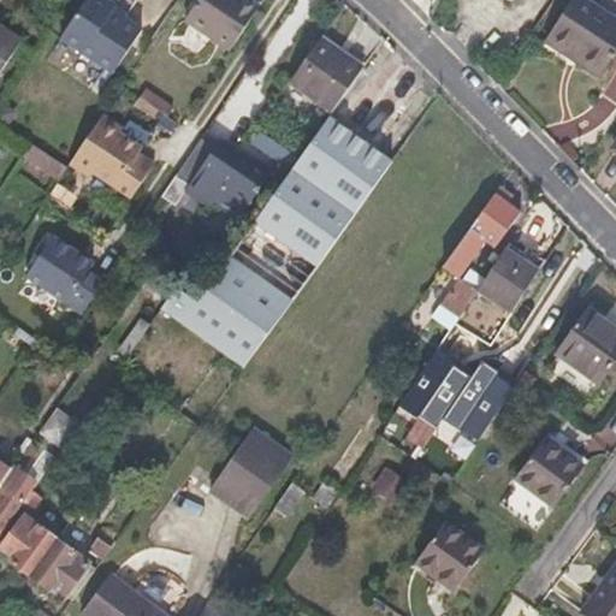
[(124,17),(118,12),(114,9),(99,0),(84,0),(57,42),(110,77),(138,34),(122,23),(124,17)]
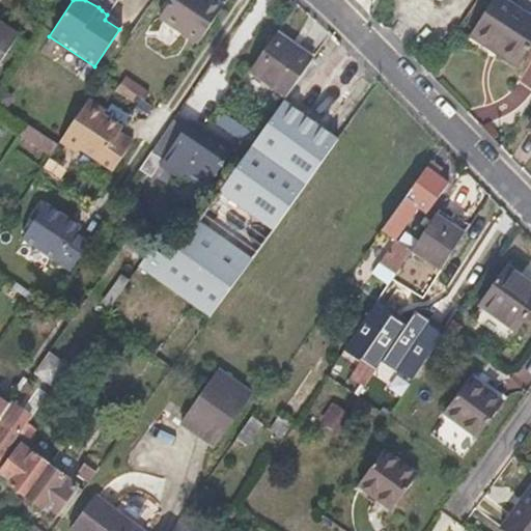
[(198,44),(222,7),(220,5),(212,0),(171,0),(160,18),(198,44)]
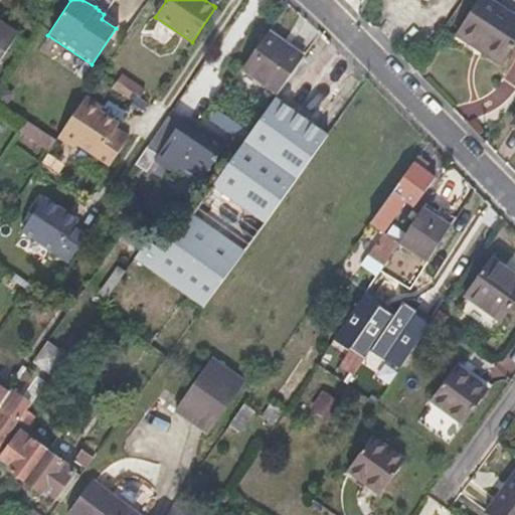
[(499,66),(503,62),(514,43),(514,19),(485,0),(478,0),(455,35),(499,66)]
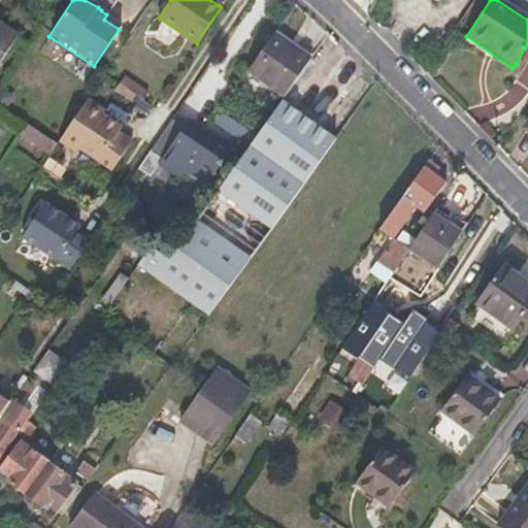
[(0,63),(17,37),(0,26),(0,63)]
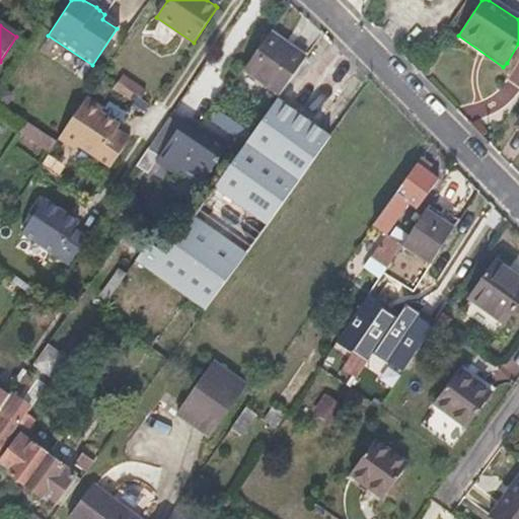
[(280,97),(304,62),(269,35),(243,71),(280,97)]
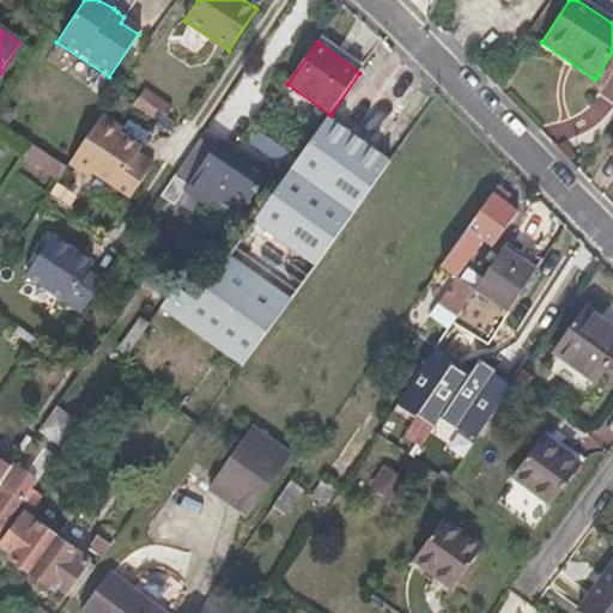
[(173,109),(145,91),(138,99),(168,119),(173,109)]
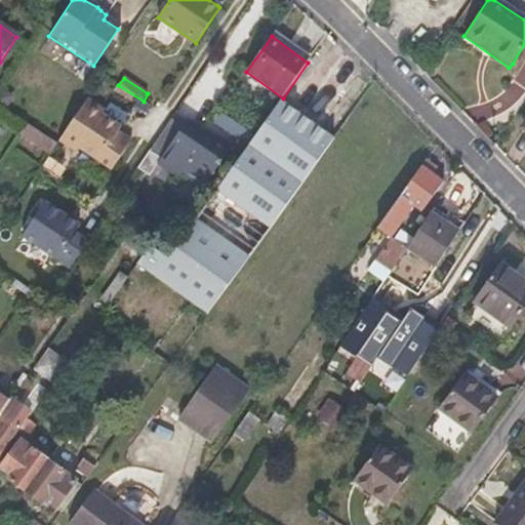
[(88,98),(85,104),(62,138),(57,144),(74,155),(78,150),(112,171),(132,140),(119,132),(122,128),(104,117),(107,112),(88,98)]
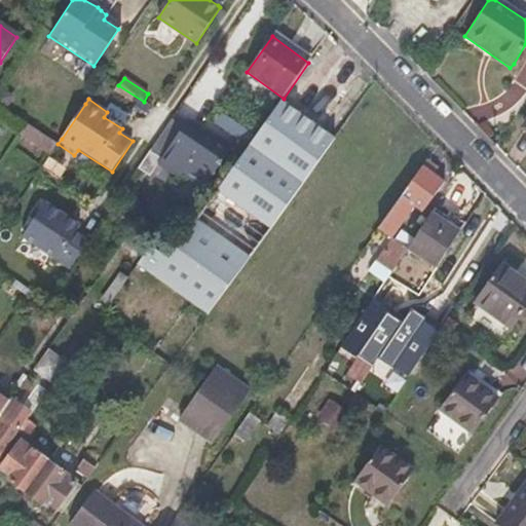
[(207,317),(221,299),(334,141),(318,129),(314,136),(276,109),(203,210),(166,259),(130,232),(122,243),(140,258),(136,266),(207,317)]
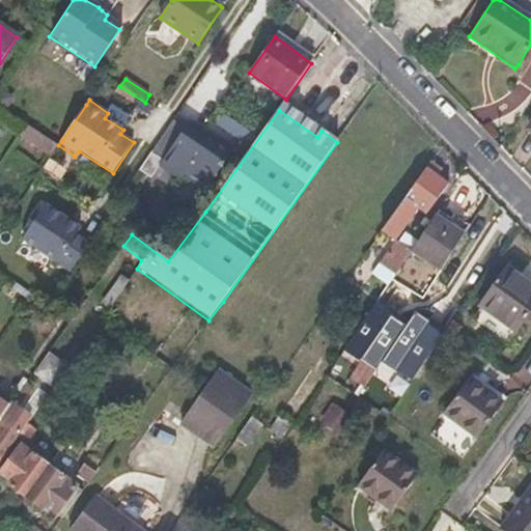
[(233,137),(241,127),(221,112),(213,122),(233,137)]
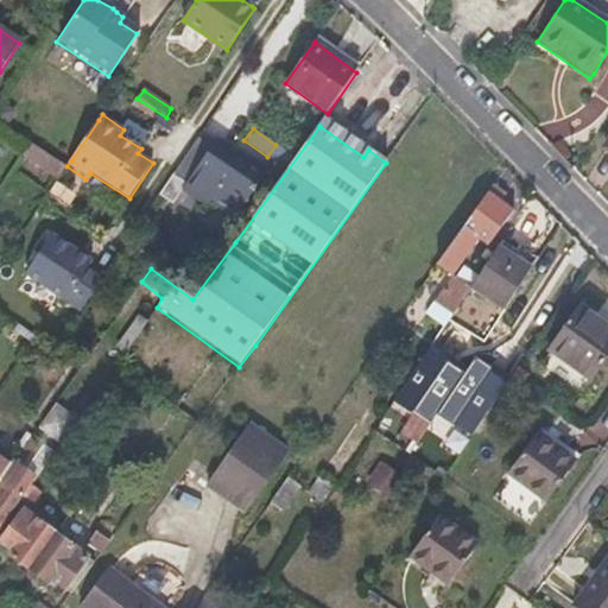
[(264,176),(234,154),(215,140),(207,151),(195,143),(158,197),(171,207),(182,191),(204,207),(209,201),(234,219),(264,176)]
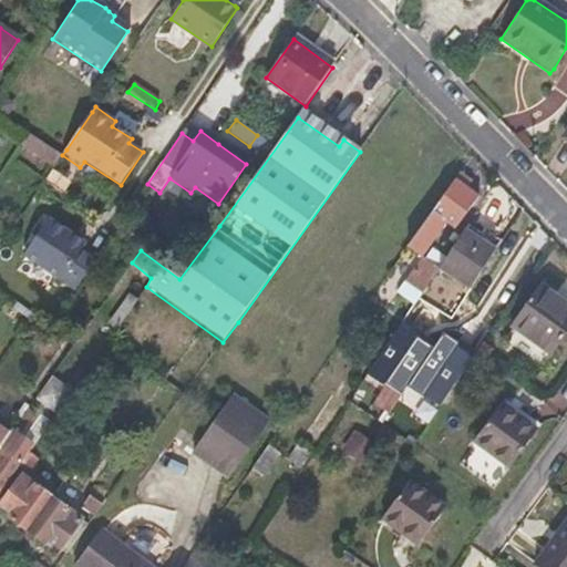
[(263,155),(270,144),(257,135),(249,146),(263,155)]
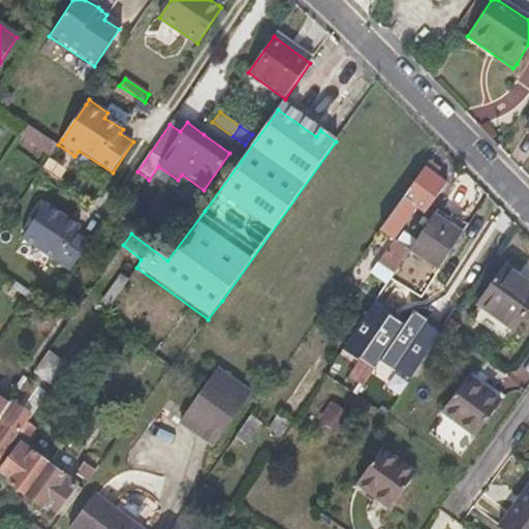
[(55,149),(24,127),(16,139),(48,161),(55,149)]
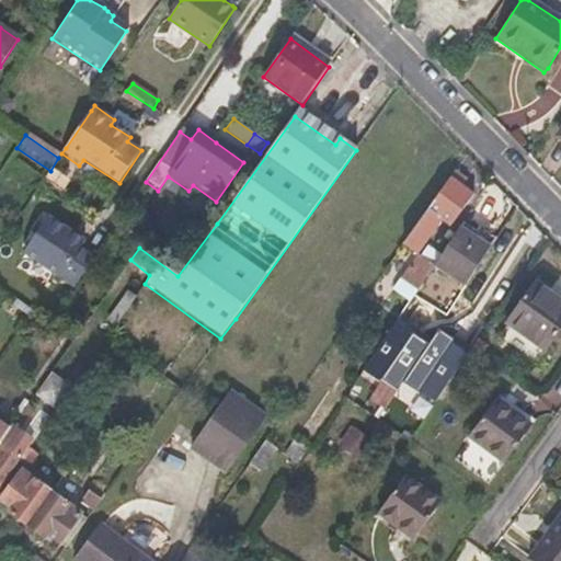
[(450,229),(473,196),(450,181),(401,251),(412,260),(439,220),(450,229)]
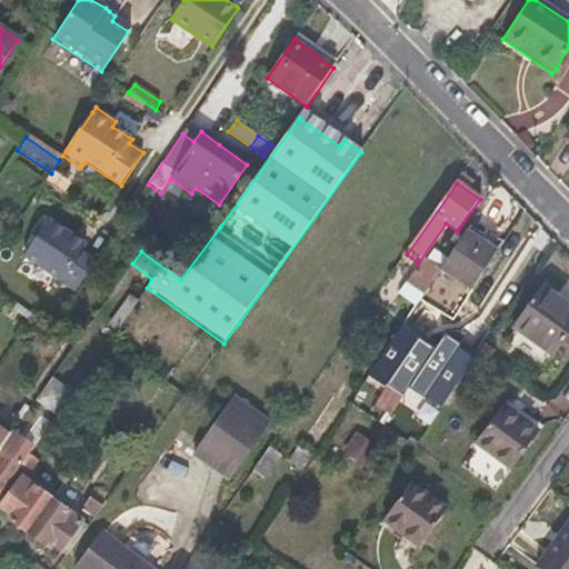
[(88,245),(81,240),(72,236),(49,220),(27,257),(75,291),(96,259),(82,250),(88,245)]
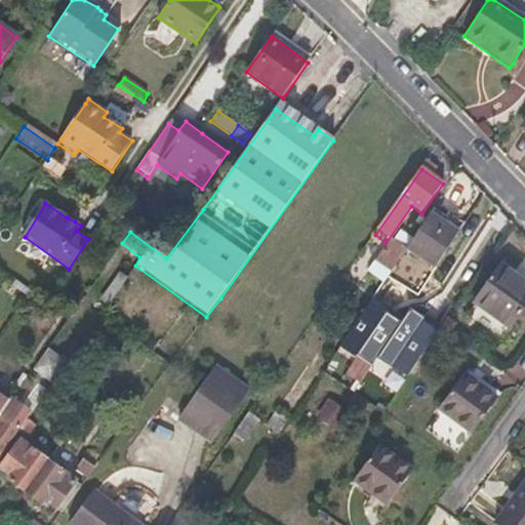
[(435,269),(458,234),(432,215),(407,250),(435,269)]
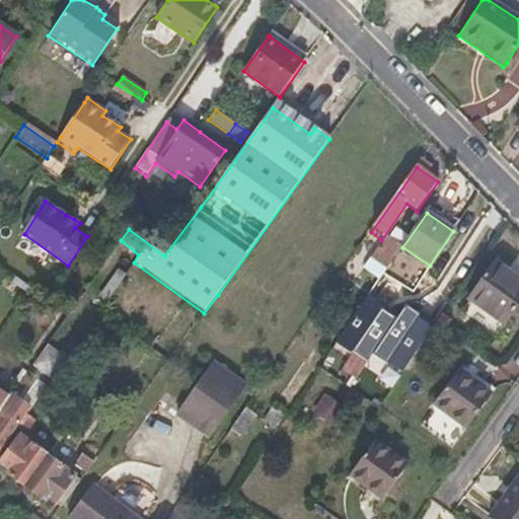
[(380,281),(402,247),(387,237),(365,270),(380,281)]
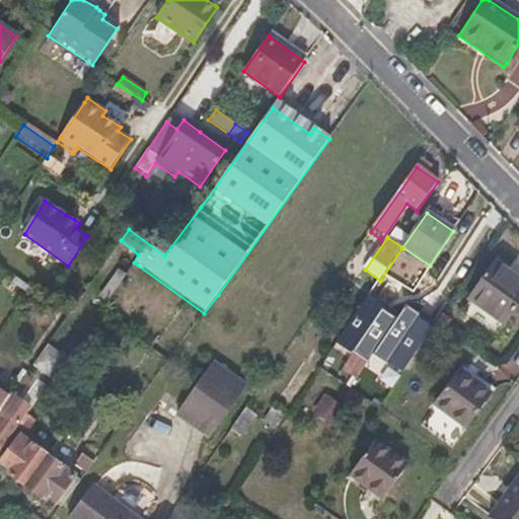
[(510,326),(518,314),(518,289),(509,283),(513,276),(497,265),(471,302),(510,326)]
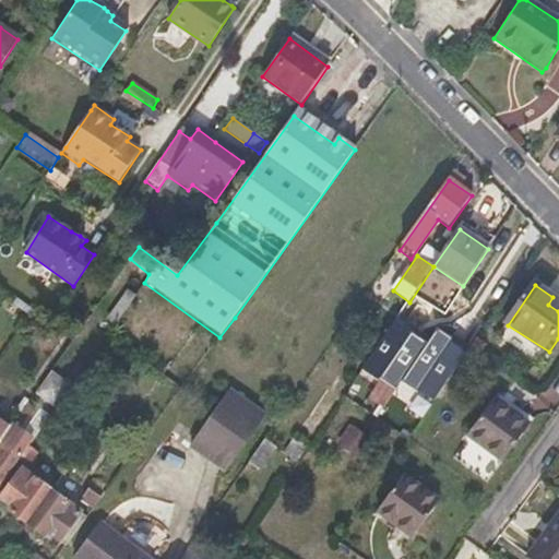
[(128,288),(108,317),(118,323),(138,295),(128,288)]
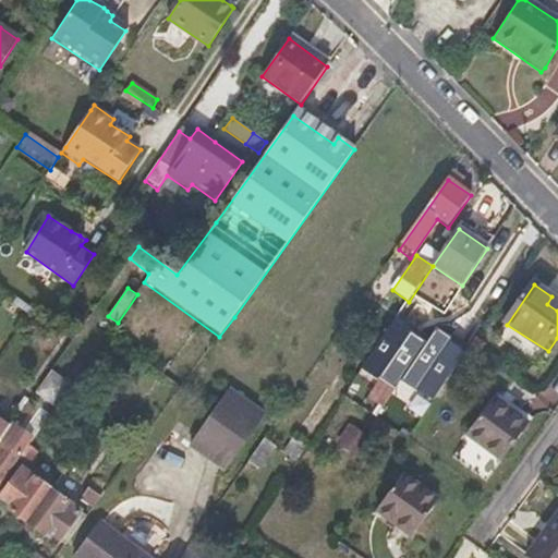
[(55,404),(71,383),(53,368),(37,391),(55,404)]
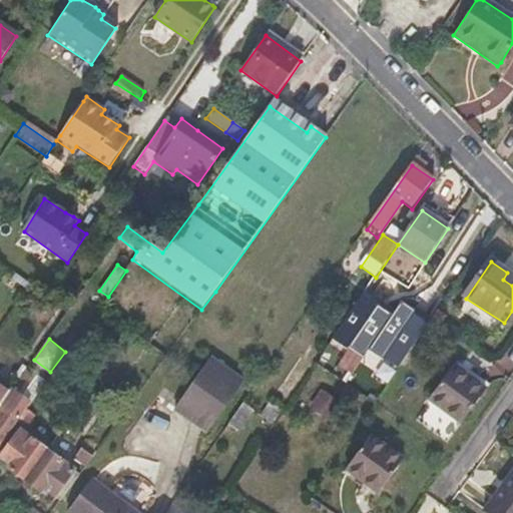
[(207,431),(242,382),(216,363),(209,358),(174,407),(207,431)]
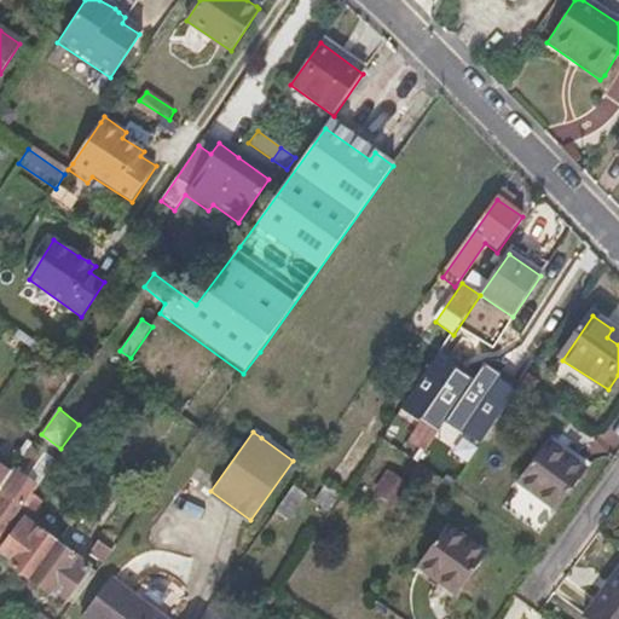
[(560,512),(588,472),(550,446),(521,486),(560,512)]
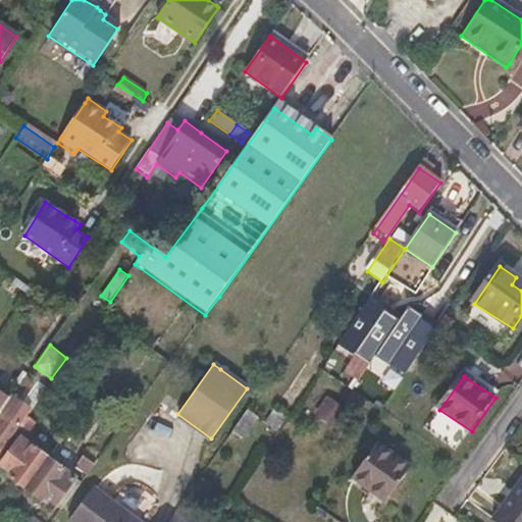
[(0,411),(9,399),(0,392),(0,411)]
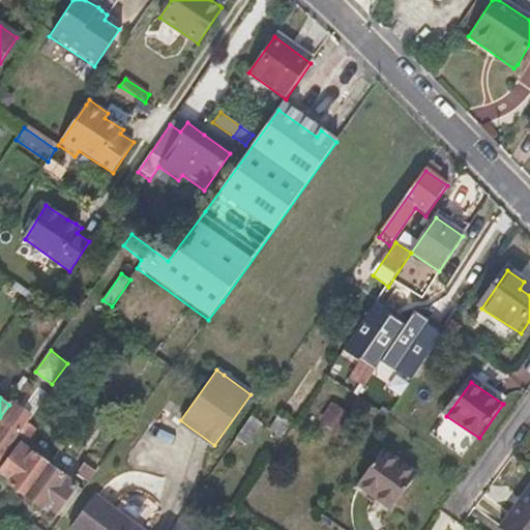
[(0,462),(32,417),(12,404),(0,420),(0,462)]
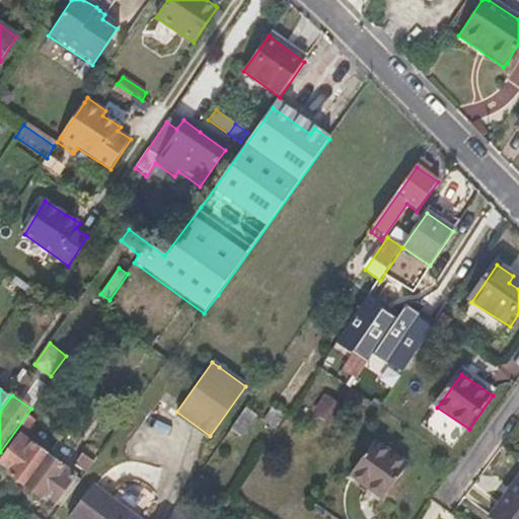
[(345,408),(339,404),(326,395),(315,413),(332,425),(345,408)]
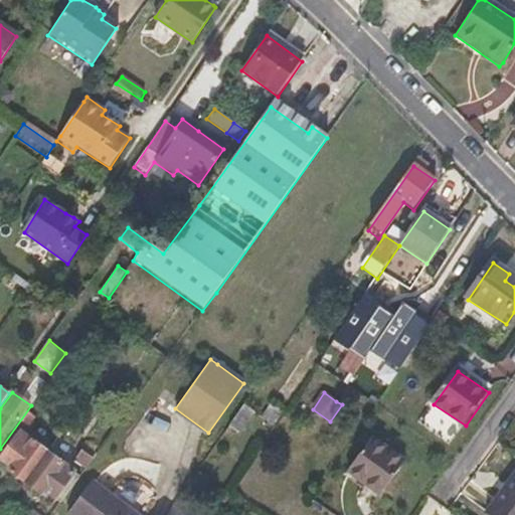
[(237,432),(252,411),(244,405),(229,426),(237,432)]
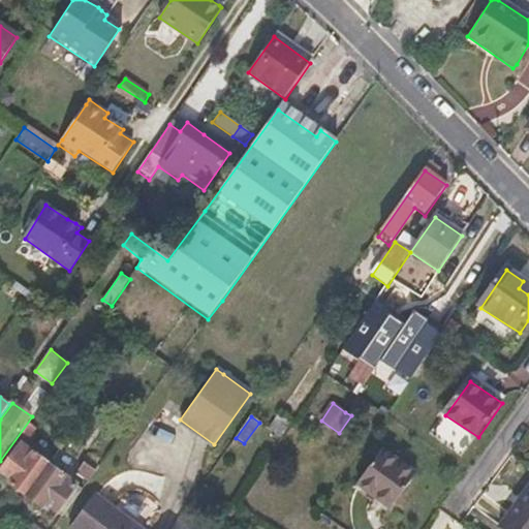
[(25,496),(48,465),(20,444),(1,470),(12,478),(9,484),(25,496)]
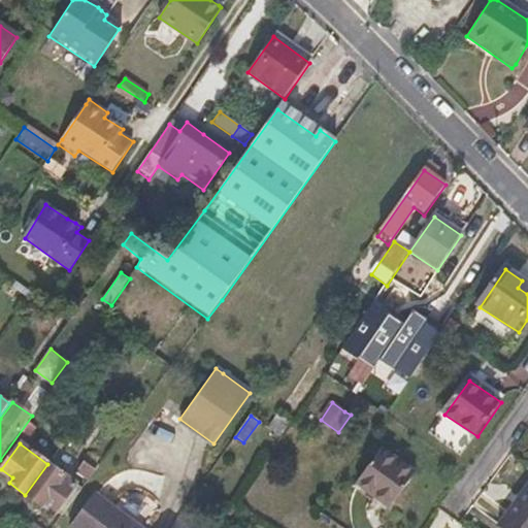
[(390,507),(416,473),(380,448),(355,484),(390,507)]
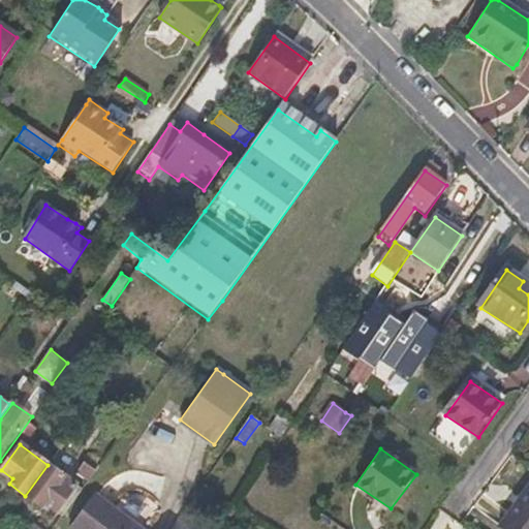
[(95,470),(84,462),(78,470),(89,478),(95,470)]
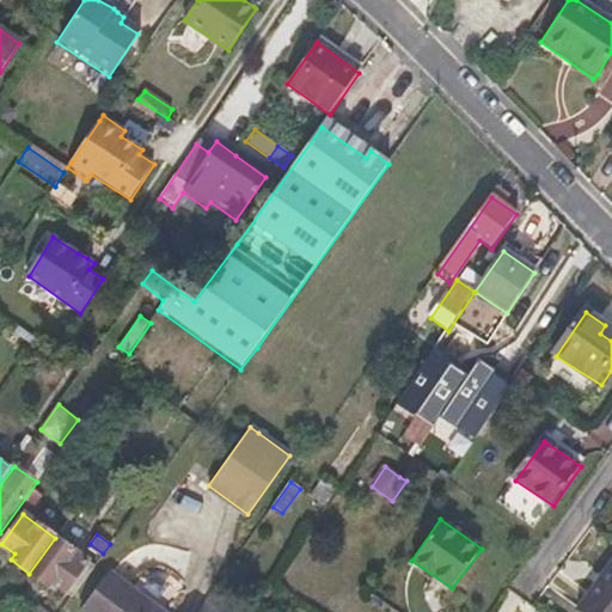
[(53,582),(67,592),(72,597),(95,565),(55,538),(29,574),(48,588),(53,582)]
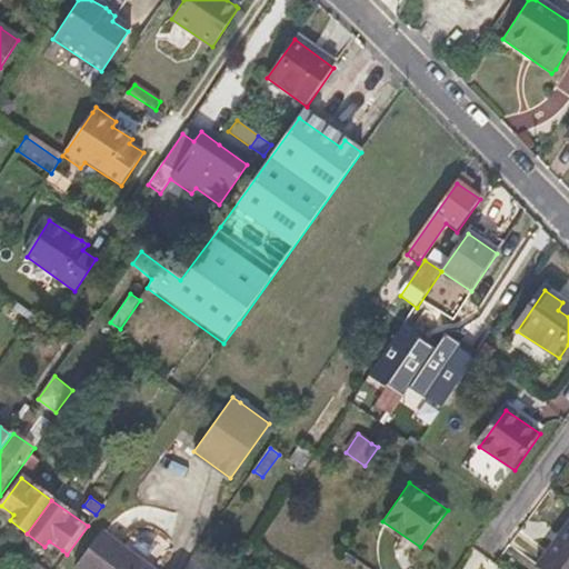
[(548,568),(568,568),(568,521),(540,563),(548,568)]
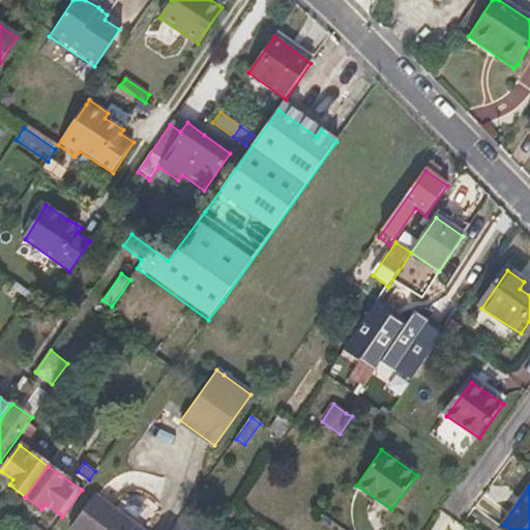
[(112,529),(122,516),(95,496),(69,529),(112,529)]
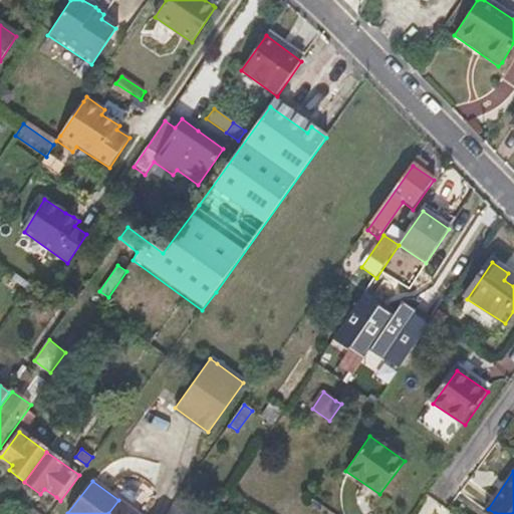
[(137,513),(118,500),(108,513),(137,513)]
